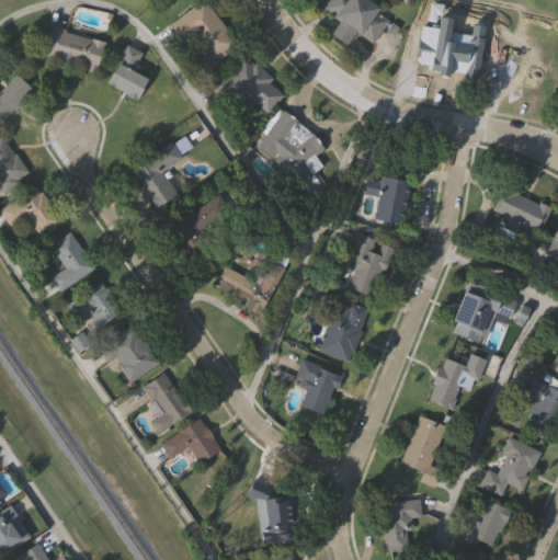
[(204,0),(240,45),(205,72),(170,25),(202,0),(204,0)]
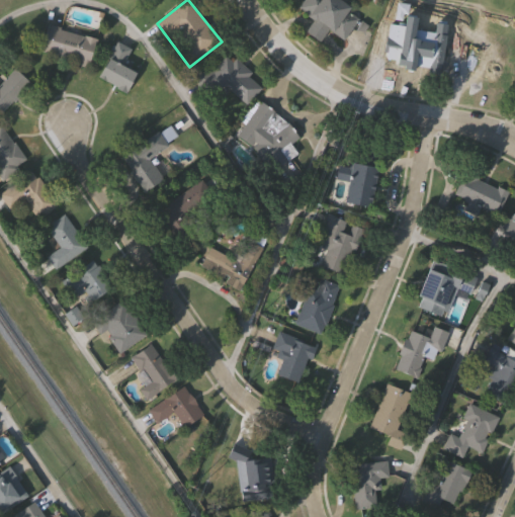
[(329,30),(322,42),(307,33),(316,19),(301,9),(306,0),(338,0),(362,14),(346,40),(329,30)]
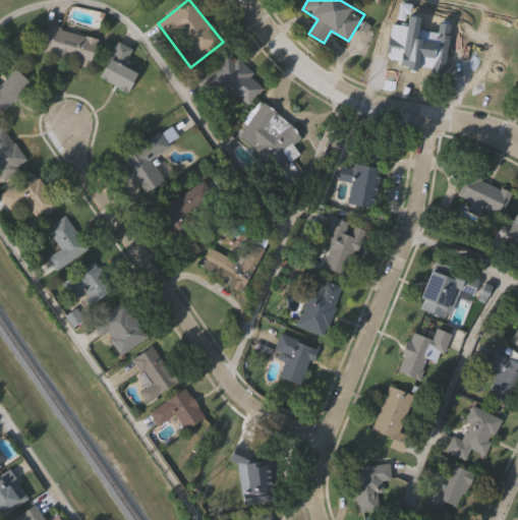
[(41,56),(46,26),(97,36),(92,65),(41,56)]
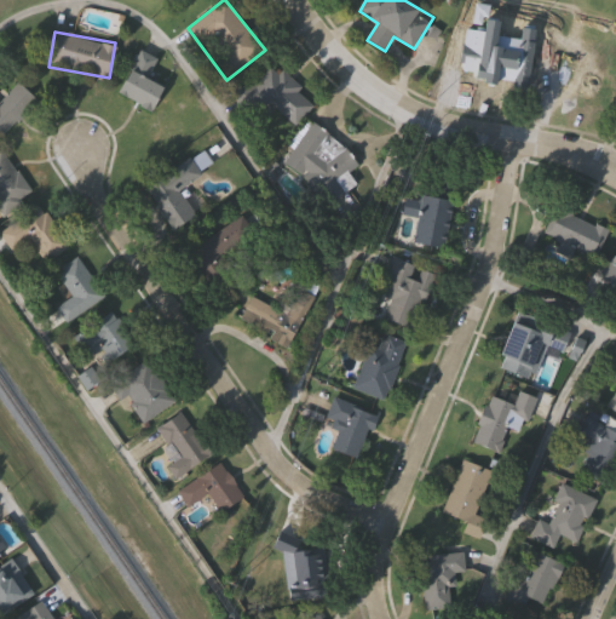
[(159,59),(149,80),(163,87),(153,110),(119,93),(140,50),(159,59)]
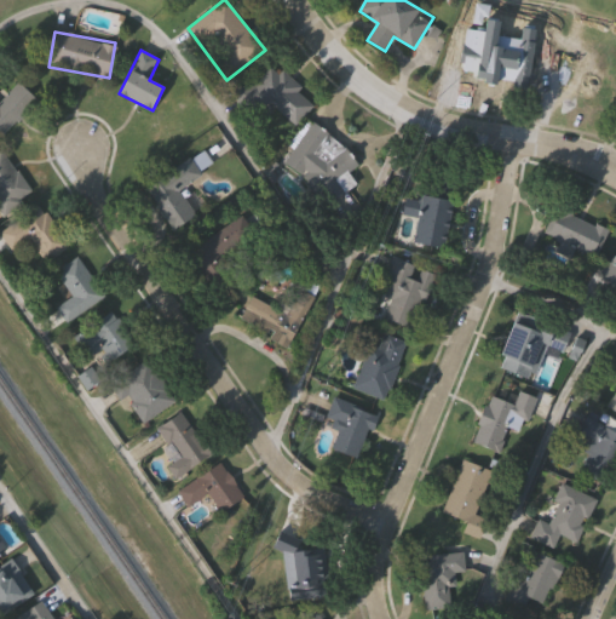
[(528,89),(464,78),(468,50),(533,62),(528,89)]
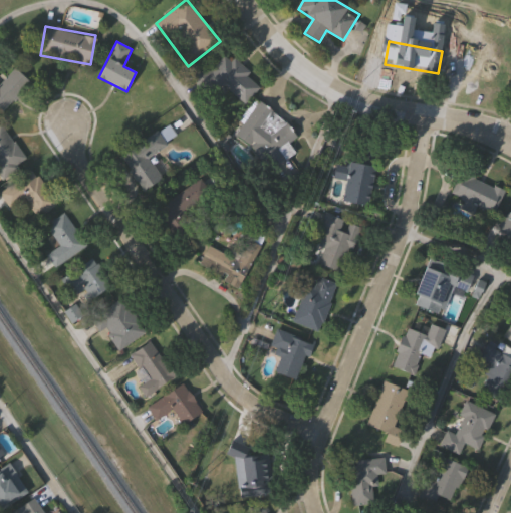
[(241,109),(205,75),(226,53),(262,87),(241,109)]
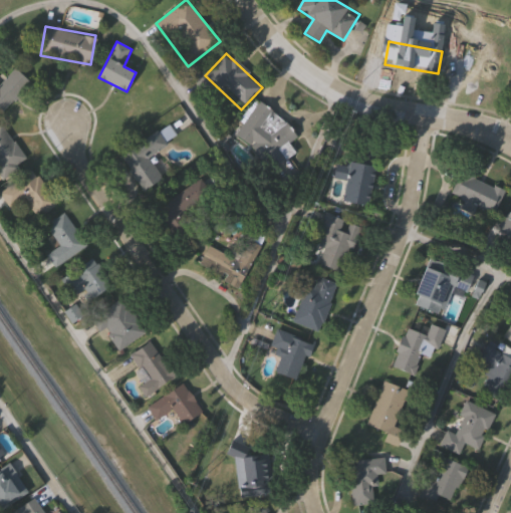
[(510,80),(506,90),(462,74),(469,57),(510,72),(510,80)]
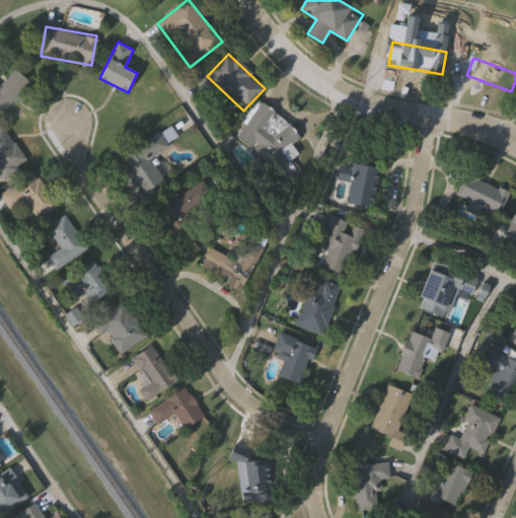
[(0,86),(14,68),(29,80),(3,113),(0,109),(0,86)]
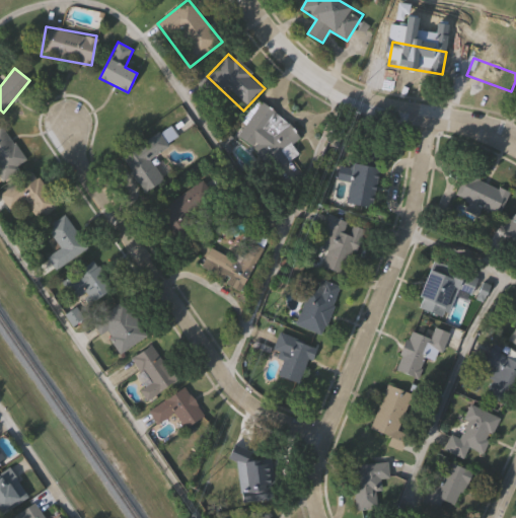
[(239,135),(265,104),(302,136),(292,147),(298,153),(282,171),(239,135)]
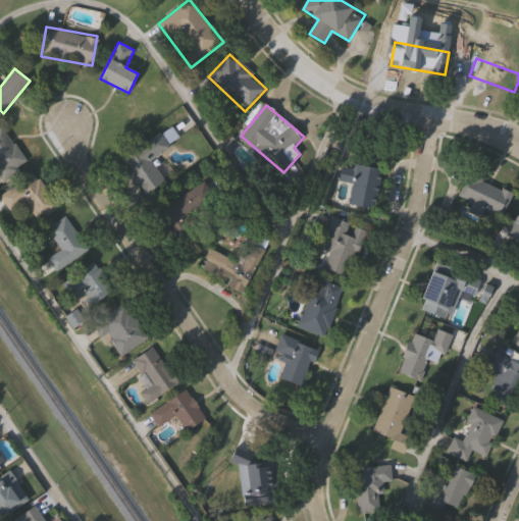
[(0,127),(6,124),(30,162),(3,178),(0,173),(0,127)]
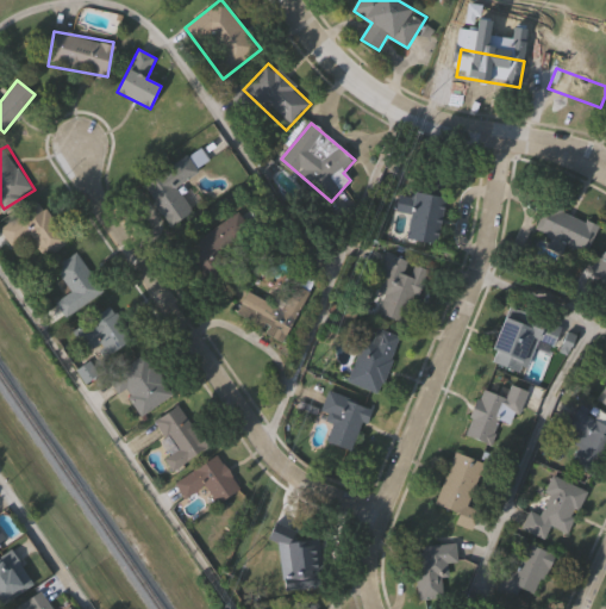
[(144,185),(201,148),(211,163),(176,186),(193,212),(170,227),(144,185)]
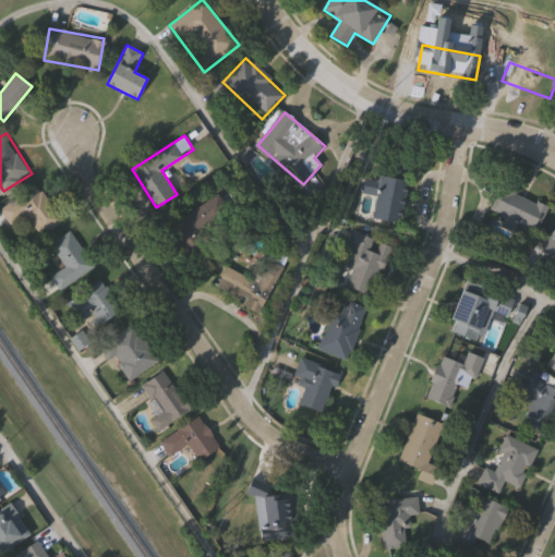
[(408,182),(399,225),(373,219),(383,177),(408,182)]
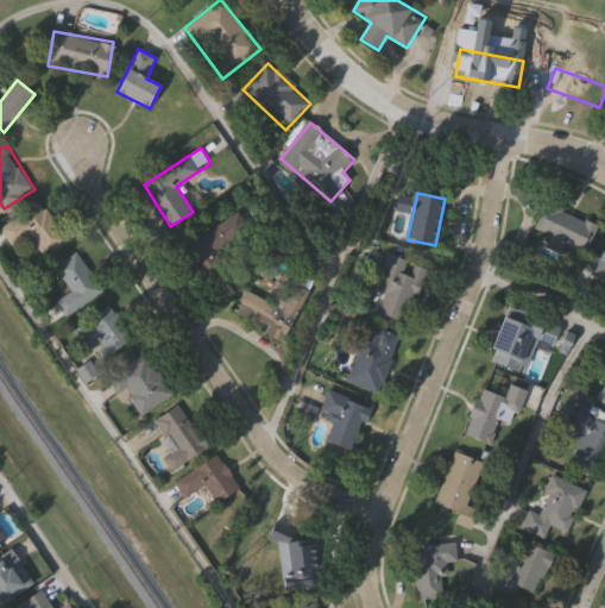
[(0,227),(41,201),(68,242),(44,258),(30,236),(12,248),(0,230),(0,227)]
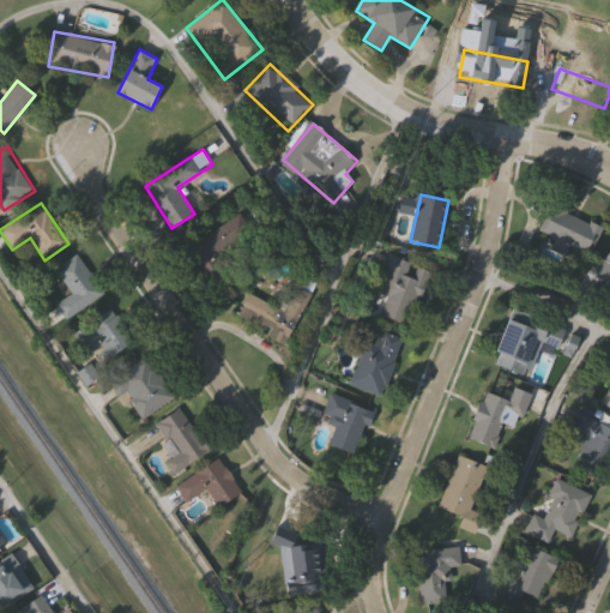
[(603,228),(590,258),(539,236),(553,206),(603,228)]
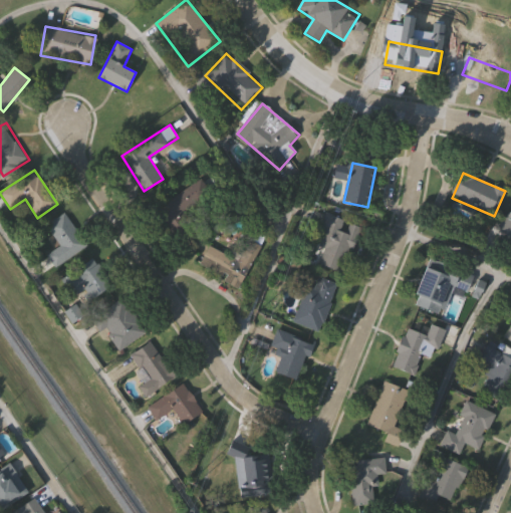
[(189,210),(199,225),(179,238),(158,209),(202,179),(213,195),(189,210)]
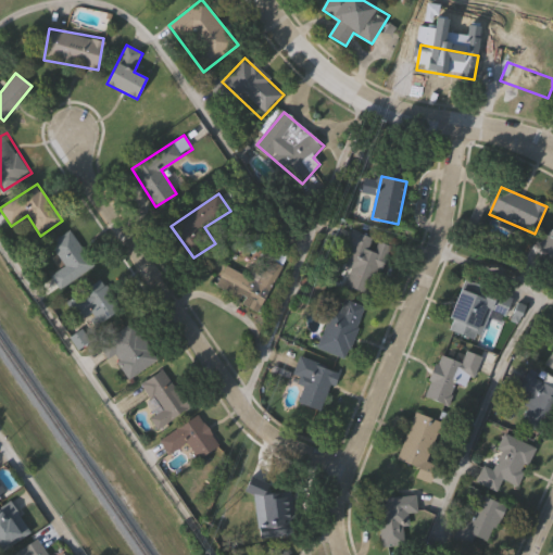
[(61,290),(51,276),(65,266),(50,243),(71,229),(96,266),(61,290)]
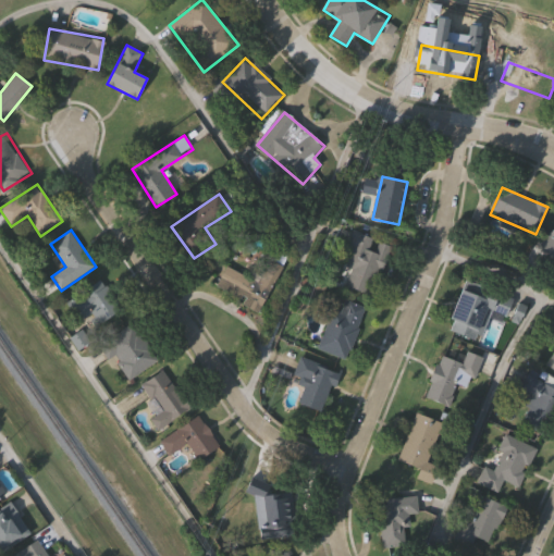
[(392,247),(371,296),(339,282),(359,233),(392,247)]
